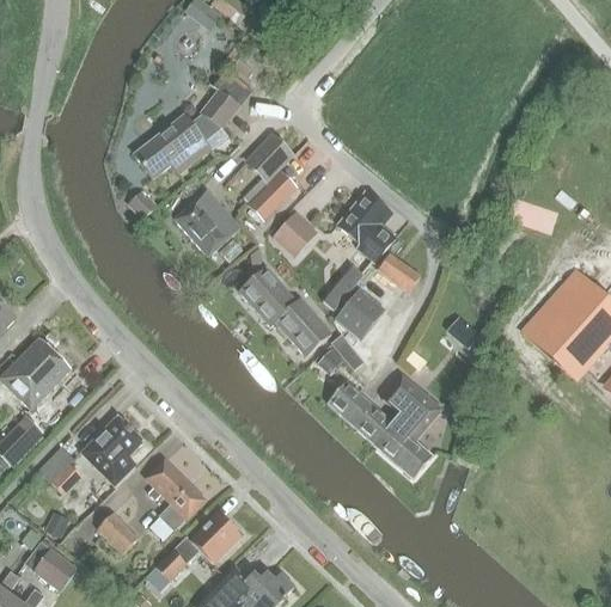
[(249,8),(238,0),(211,0),(208,4),(236,25),(249,8)]
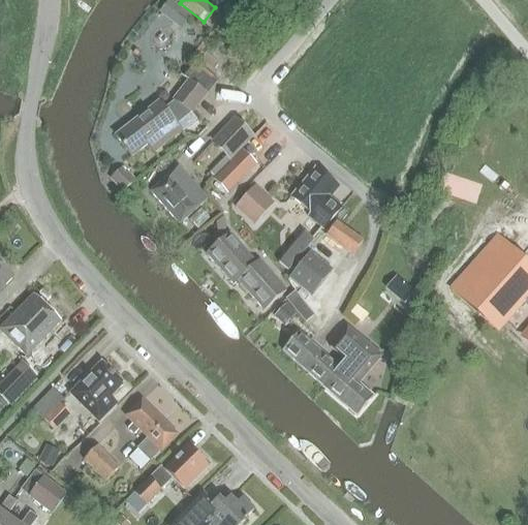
[(267,3),(262,0),(249,0),(248,1),(260,11),(267,3)]
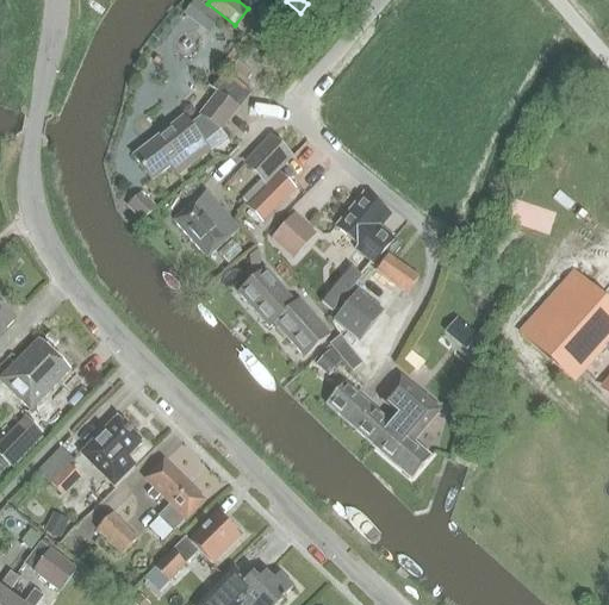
[(221,128),(237,106),(217,91),(200,112),(202,112),(191,122),(185,113),(134,154),(153,178),(171,163),(178,173),(210,147),(203,137),(217,125),(221,128)]
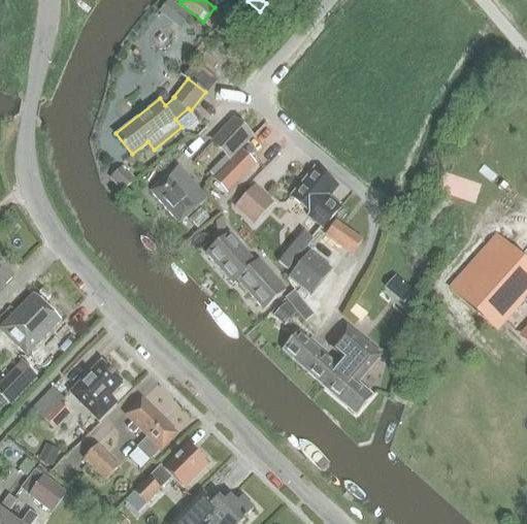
[(233,117),(213,137),(232,156),(252,135),(233,117)]
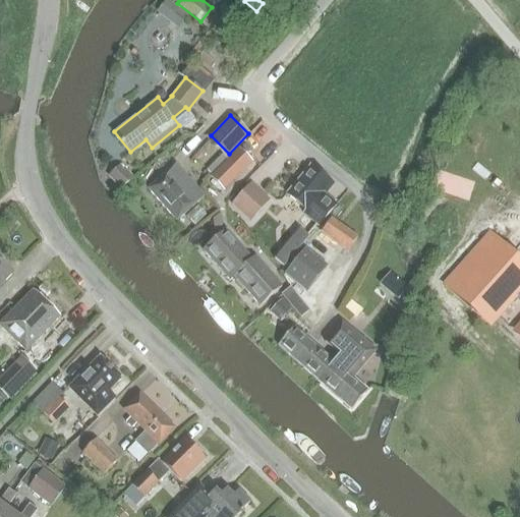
[(239,145),(211,174),(225,188),(253,159),(239,145)]
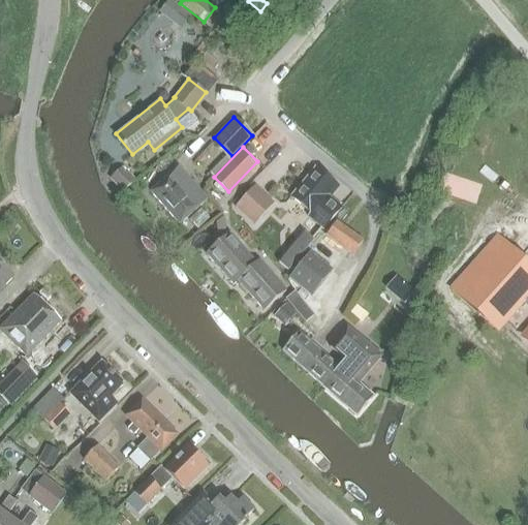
[(123,189),(135,178),(123,163),(111,175),(123,189)]
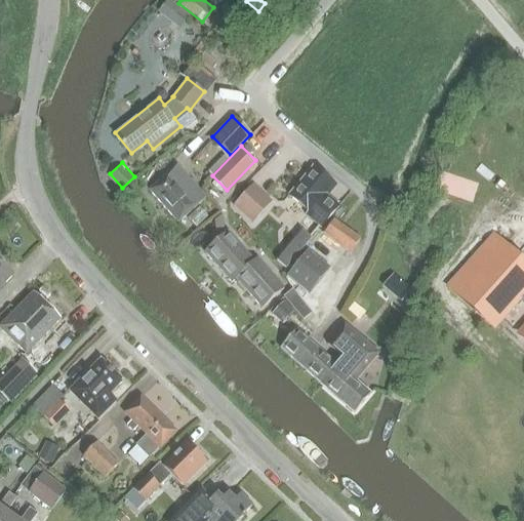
[(196,201),(201,197),(189,183),(192,179),(177,163),(150,188),(178,218),(197,202),(196,201)]
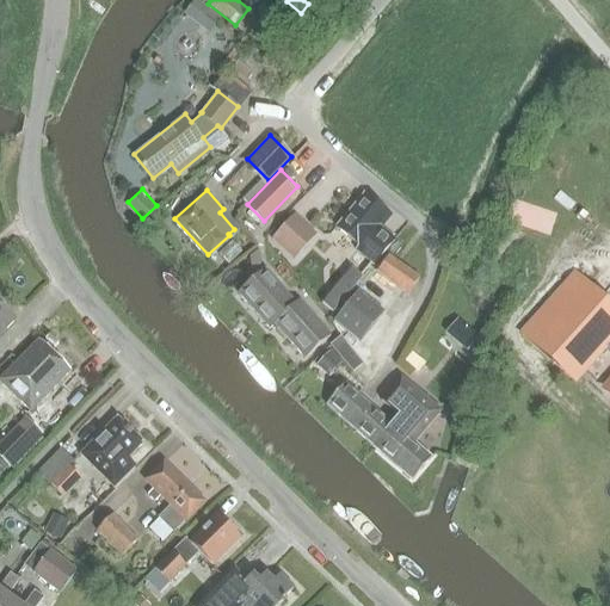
[(361,243),(358,247),(375,261),(395,236),(381,224),(392,211),(365,190),(337,223),(361,243)]
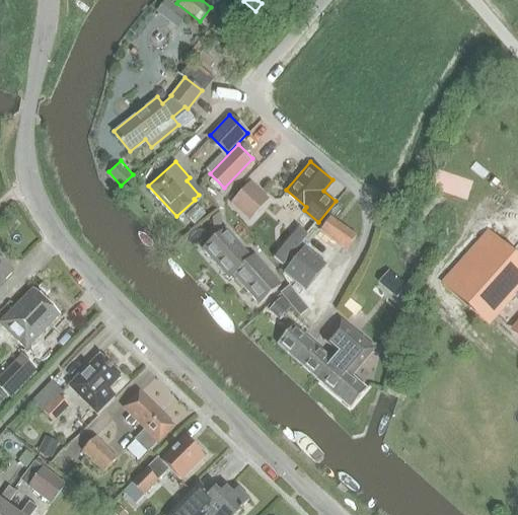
[(268,196),(249,178),(229,201),(247,218),(268,196)]
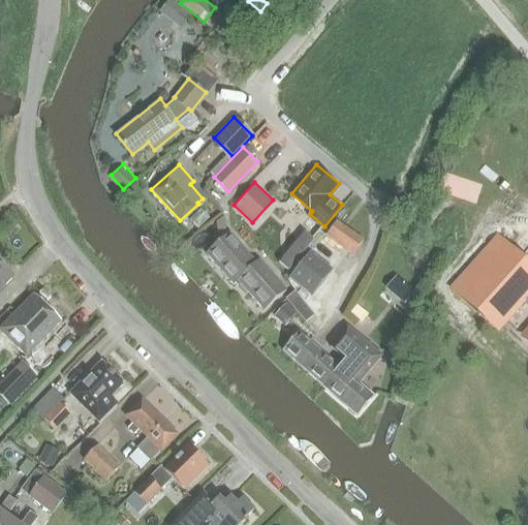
[(224,212),(217,219),(219,233),(226,225),(224,212)]
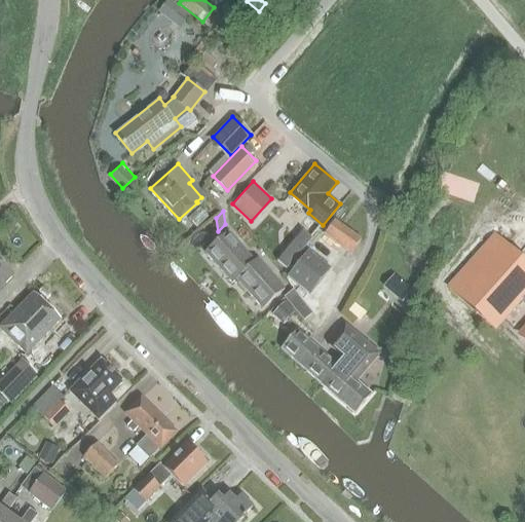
[(351,251),(362,236),(335,217),(325,231),(351,251)]
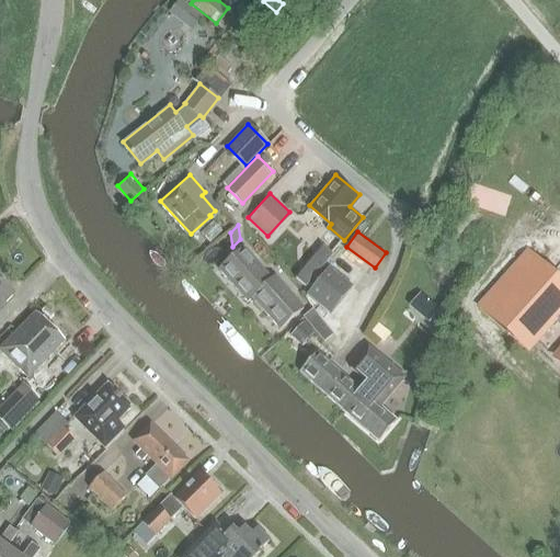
[(294,274),(307,284),(333,251),(321,241),(294,274)]
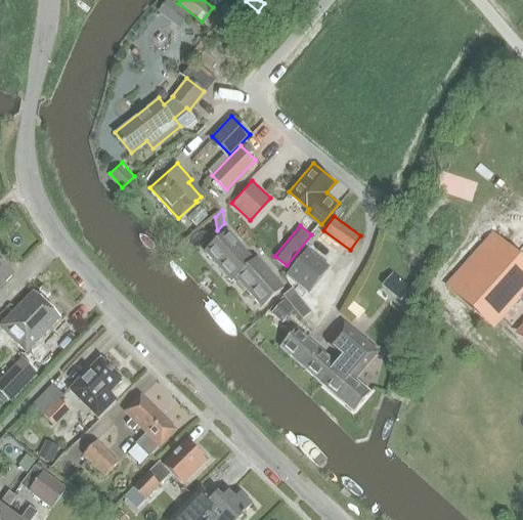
[(258,255),(255,258),(228,228),(205,249),(232,279),(234,276),(260,306),(284,285),(272,271),(258,255)]
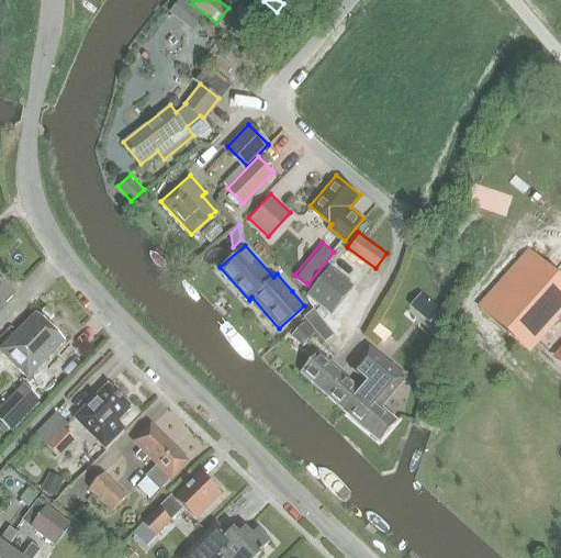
[(560,277),(529,249),(480,304),(529,348),(560,312),(560,277)]
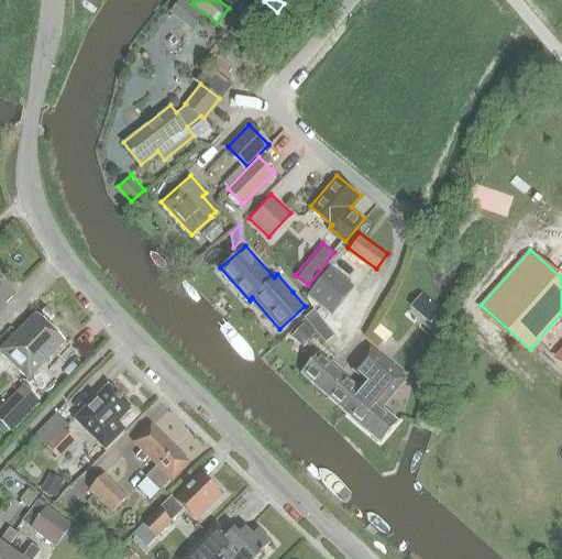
[(332,313),(354,285),(330,265),(308,293),(332,313)]
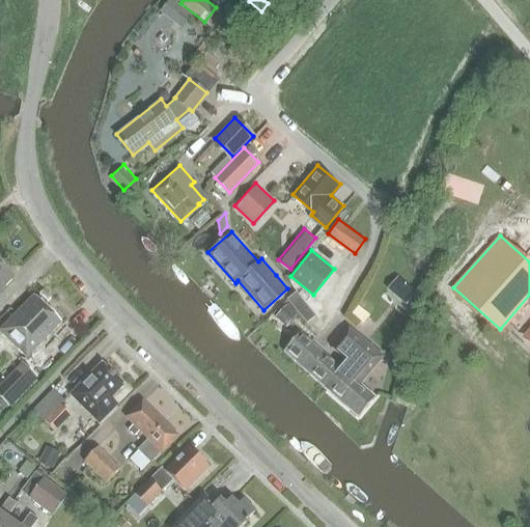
[(0,288),(15,274),(0,258),(0,288)]
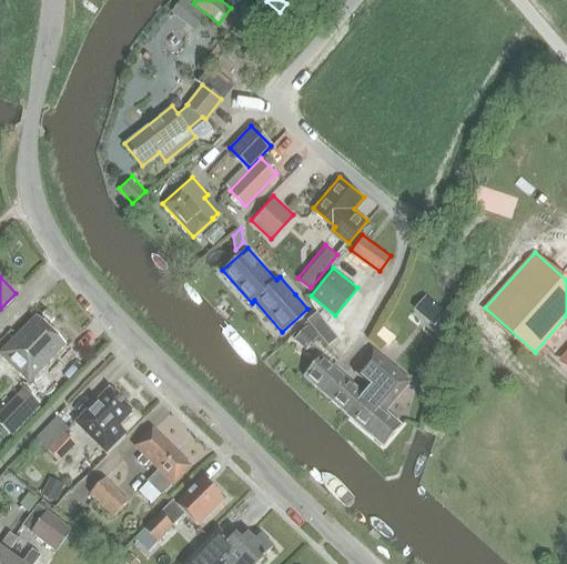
[(338,335),(317,310),(306,319),(328,344),(338,335)]
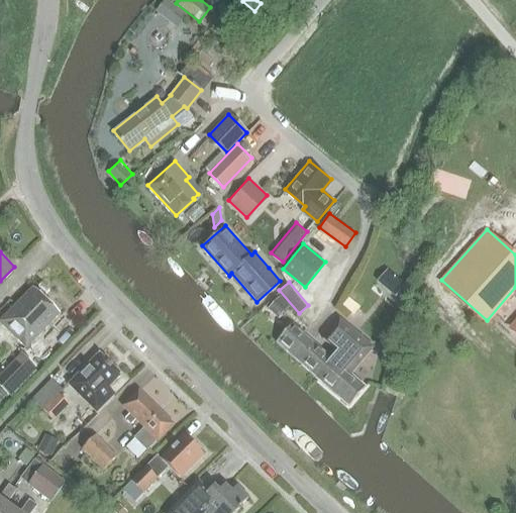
[(26,345),(60,312),(33,286),(0,319),(26,345)]
